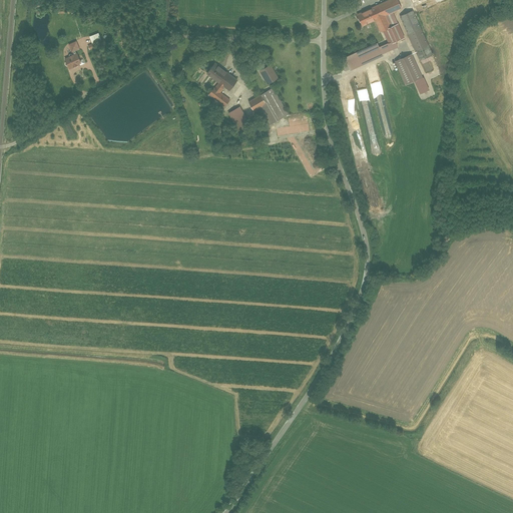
[(364,11),(359,14),(364,26),(377,20),(396,12),(404,8),(401,0),(391,0),(375,7),(375,8),(365,12),(364,11)]
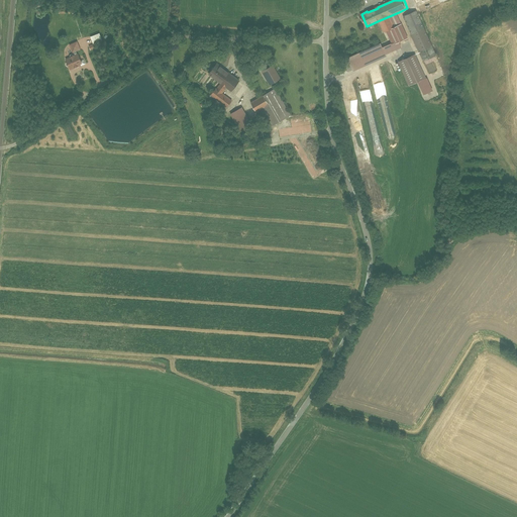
[(418,10),(405,16),(424,60),(437,54),(418,10)]
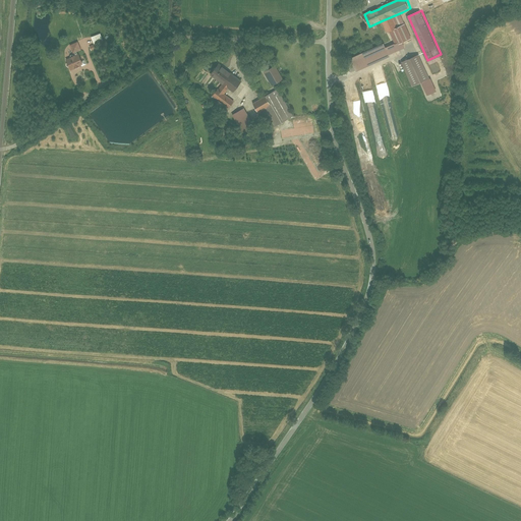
[(405,42),(413,38),(402,12),(383,20),(388,33),(391,31),(396,43),(397,45),(405,42)]
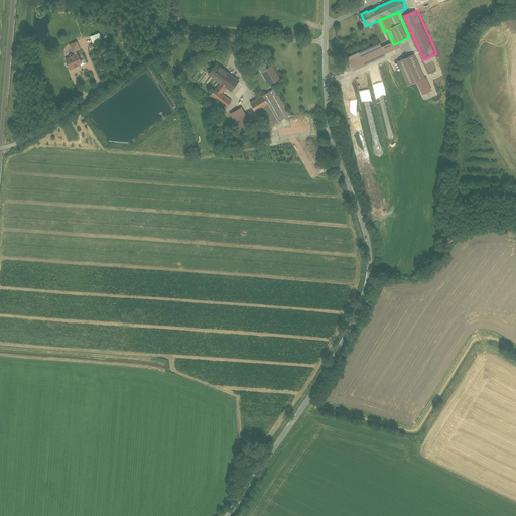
[(91,36),(94,43),(103,39),(100,32),(91,36)]
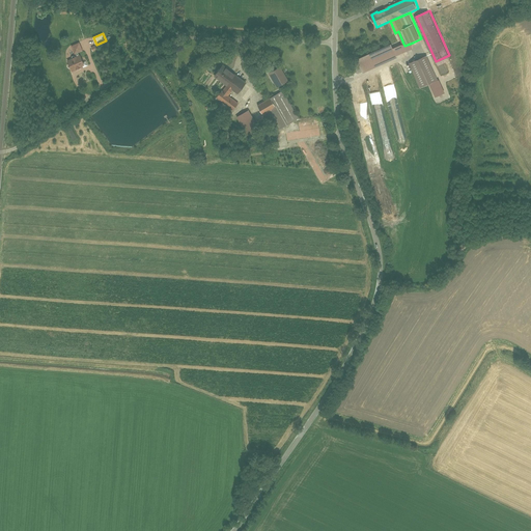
[(81,42),(74,45),(77,53),(85,50),(81,42)]
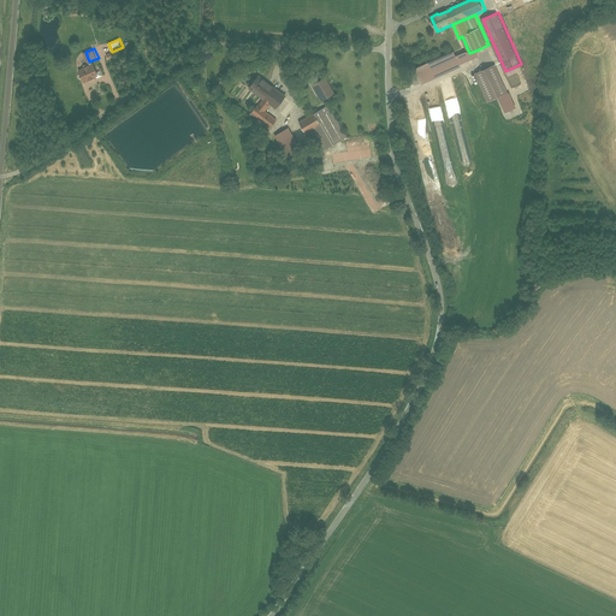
[(468,51),(460,54),(463,64),(481,57),(479,49),(469,53),(468,51)]
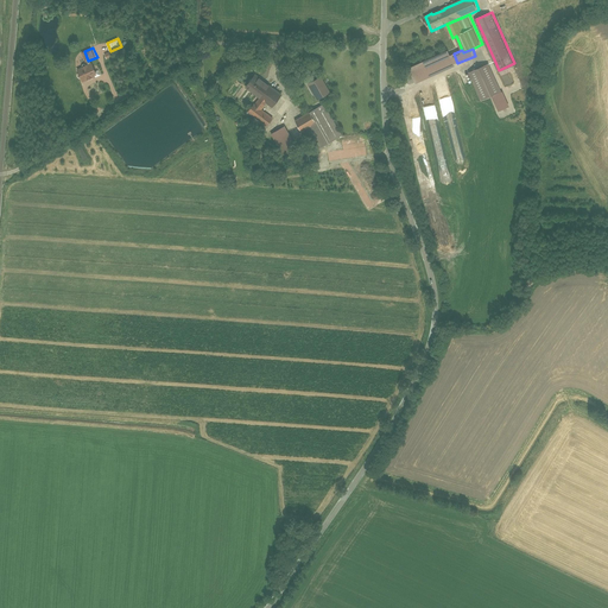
[(451,50),(413,67),(419,82),(458,65),(451,50)]
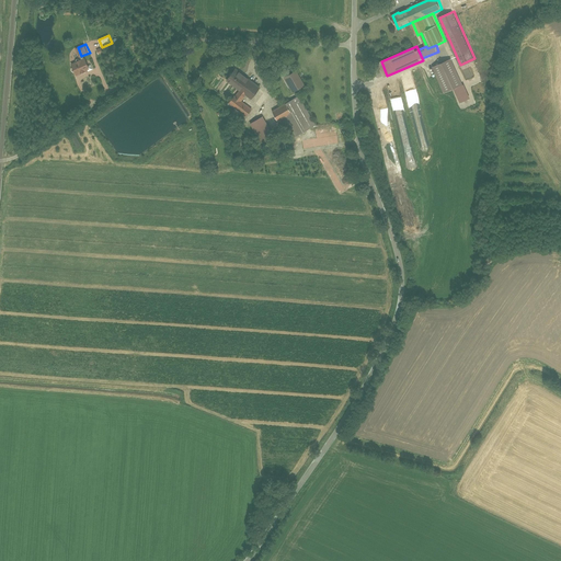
[(87,58),(72,64),(78,76),(92,69),(87,58)]
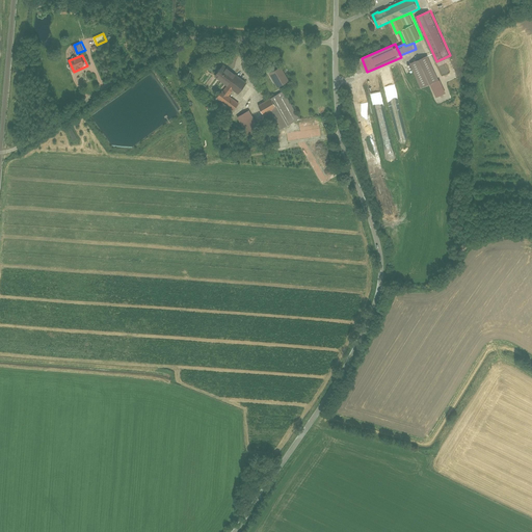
[(429,55),(413,63),(424,87),(441,79),(429,55)]
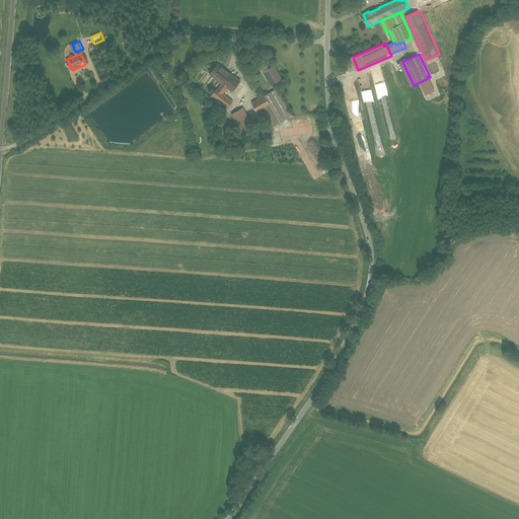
[(243,80),(220,63),(211,74),(223,83),(229,87),(234,91),(243,80)]
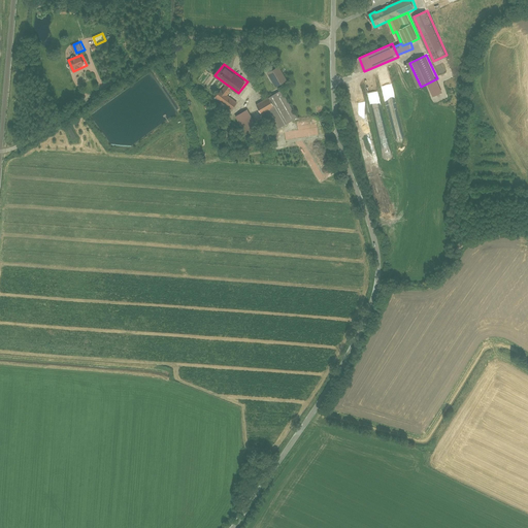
[(282,66),(270,72),(278,87),(290,79),(282,66)]
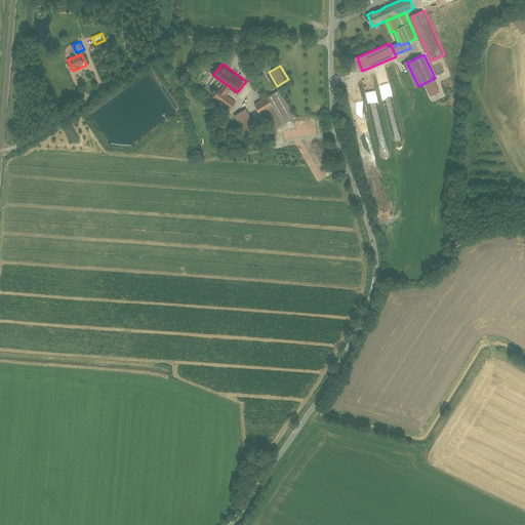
[(221,89),(228,94),(232,88),(226,84),(221,89)]
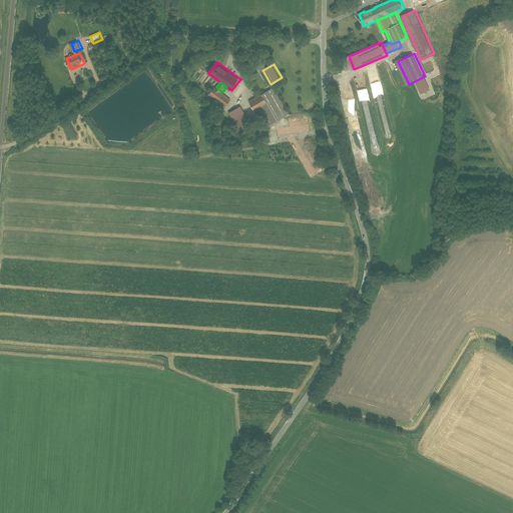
[(215,86),(210,93),(227,106),(232,99),(222,92),(216,87),(215,86)]
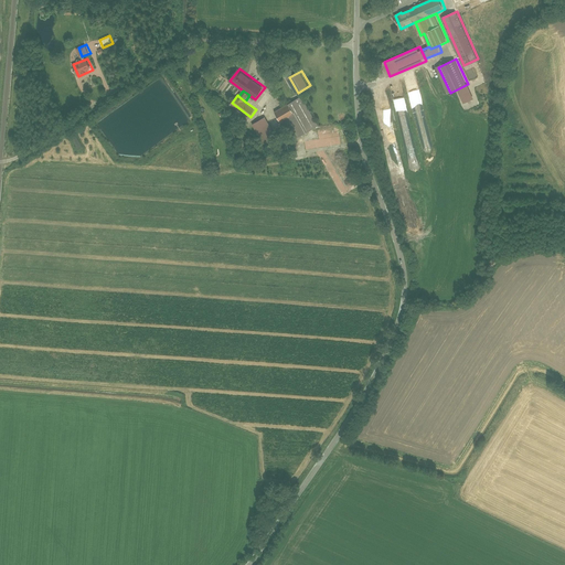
[(319,125),(302,97),(290,104),(276,112),(281,120),(288,117),(300,137),(319,125)]
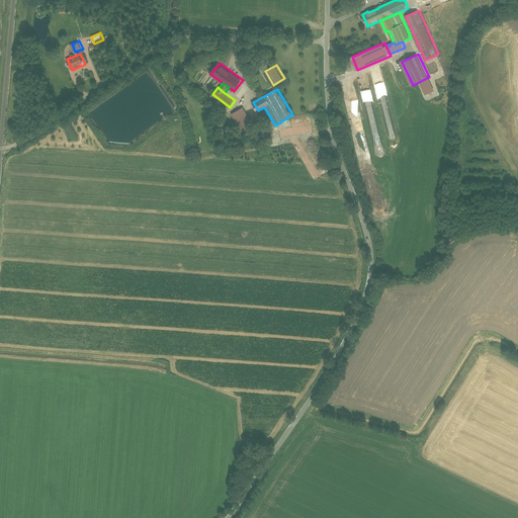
[(244,107),(233,114),(244,132),(254,125),(244,107)]
